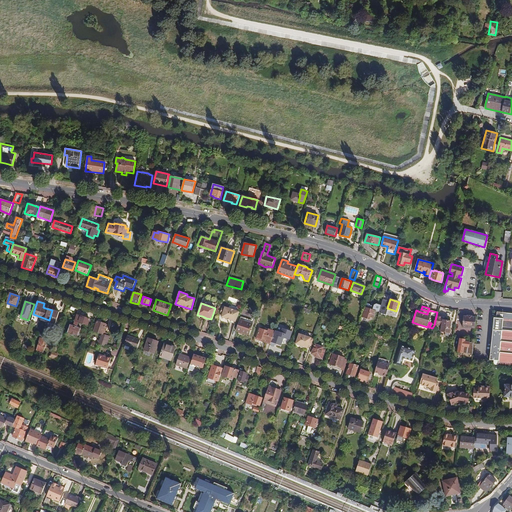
[(222,314),(222,317),(231,320),(236,321),(239,311),(225,307),(224,308),(222,314)]
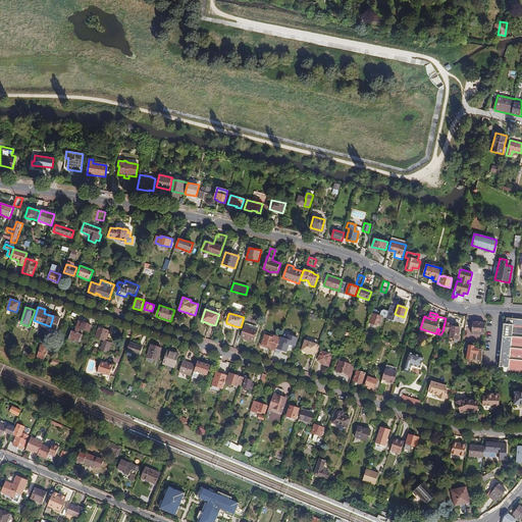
[(383,317),(372,313),(370,320),(373,322),(372,324),(375,325),(376,325),(377,323),(380,324),(383,317)]
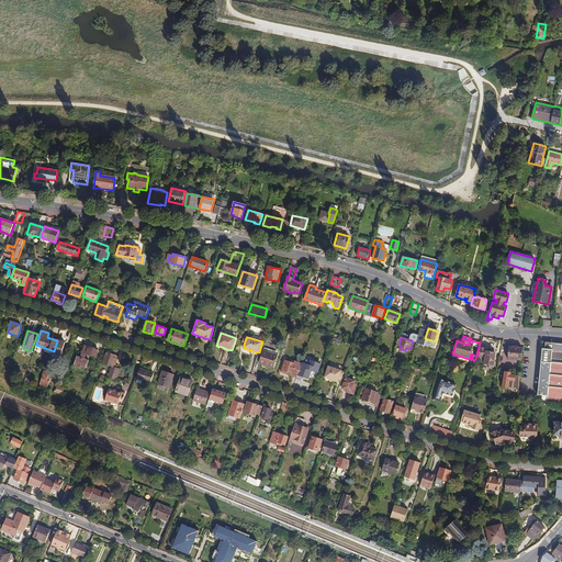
[(548,397),(548,400),(561,401),(561,345),(546,344),(544,351),(552,351),(548,397)]
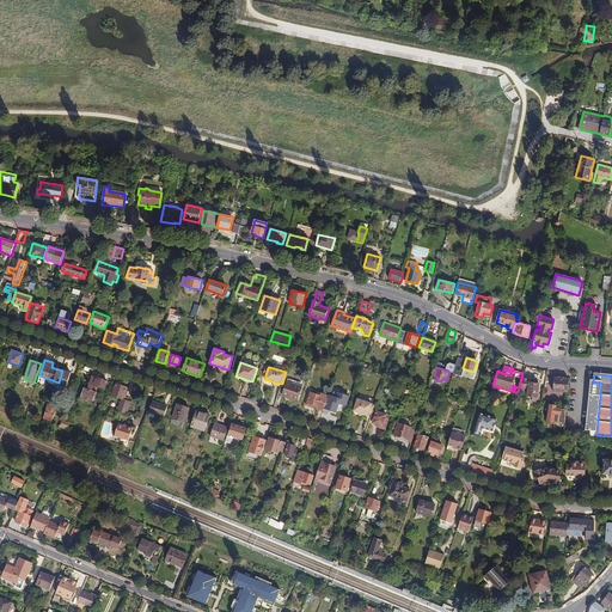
[(434,375),(433,379),(429,387),(440,391),(440,381),(436,380),(438,378),(434,375)]
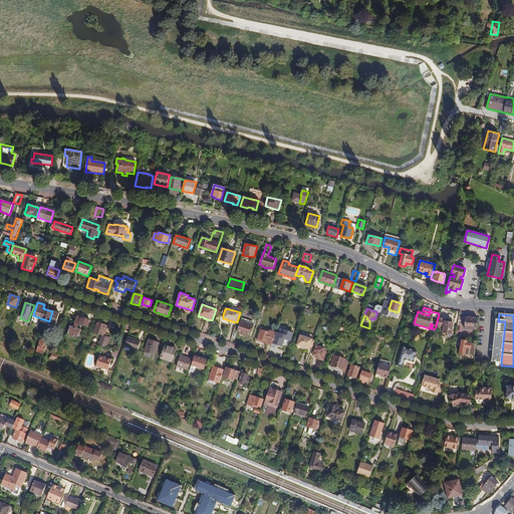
[(69,329),(67,334),(70,335),(71,336),(73,336),(74,336),(78,338),(78,337),(79,336),(79,335),(79,334),(80,330),(77,329),(77,328),(79,323),(87,326),(89,322),(89,320),(77,316),(74,326),(73,326),(70,325),(70,326),(69,327),(68,328),(69,329)]
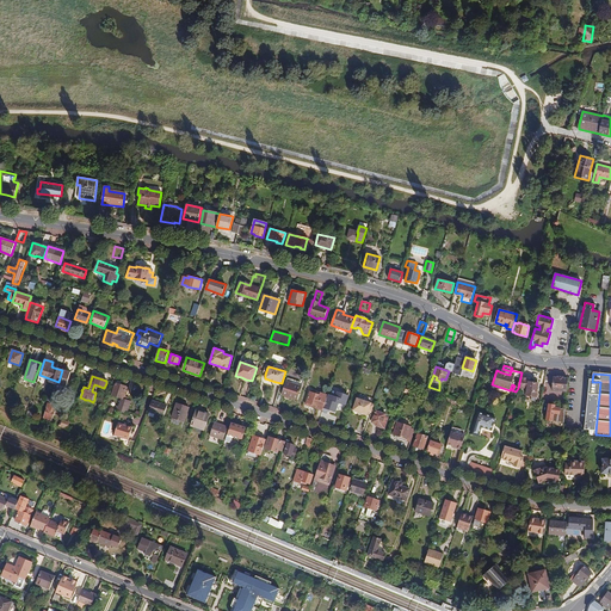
[(529,378),(520,377),(518,388),(528,389),(526,396),(531,396),(531,400),(536,401),(536,397),(537,394),(538,383),(529,382),(529,378)]
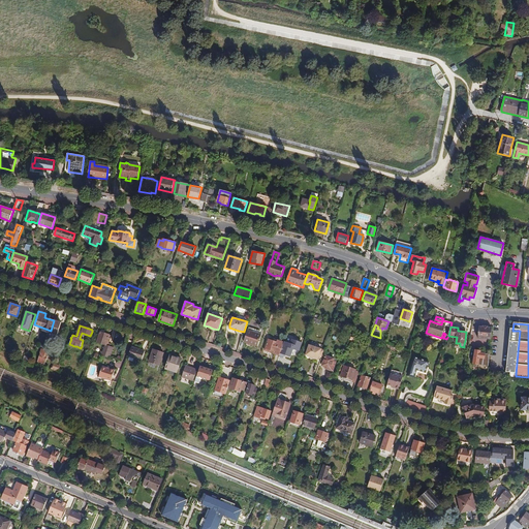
[(477,338),(491,339),(491,328),(478,327),(477,338)]
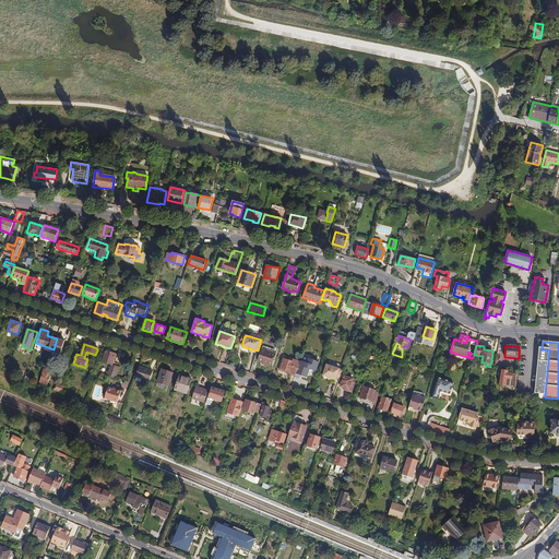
[(103,361),(111,365),(116,354),(110,353),(111,349),(108,347),(107,351),(106,351),(103,361)]
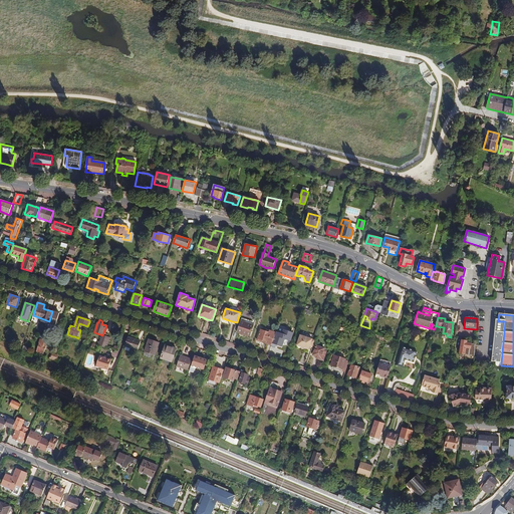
[(243,334),(250,336),(254,325),(241,320),(237,332),(241,333),(243,334)]
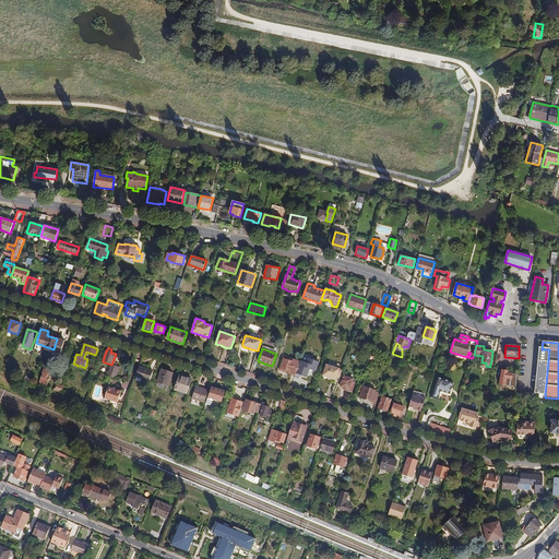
[(542,349),(539,348),(539,349),(535,394),(545,395),(549,349),(542,349)]
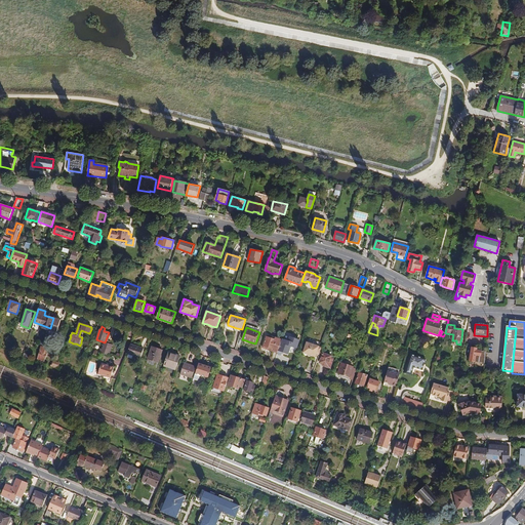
[(368,332),(367,335),(365,341),(370,344),(373,337),(377,338),(378,335),(377,335),(368,332)]
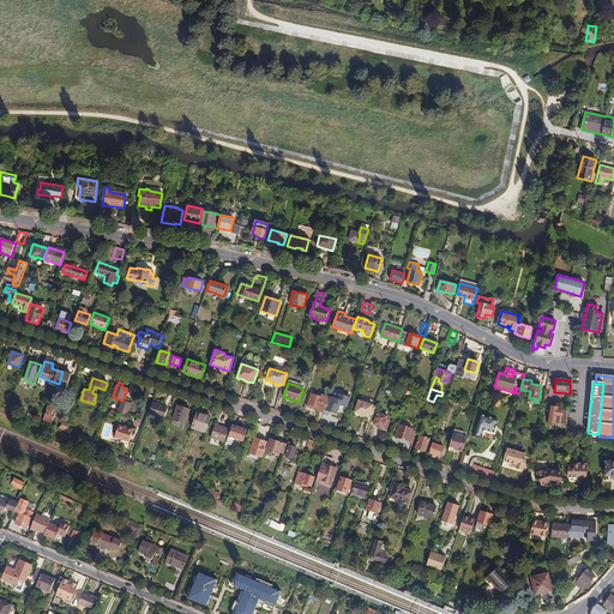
[(315,407),(325,410),(330,397),(323,395),(321,397),(312,393),(307,407),(314,409),(315,407)]
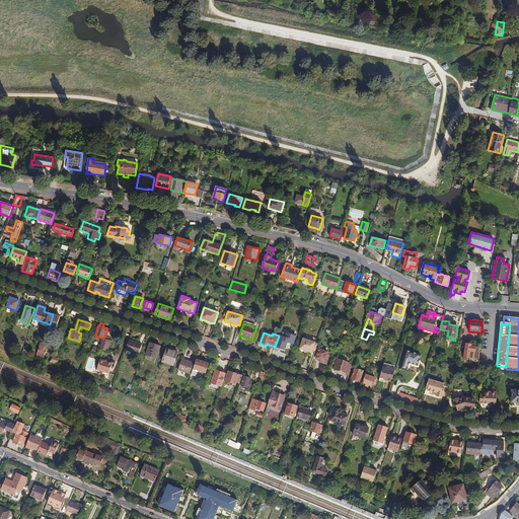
[(293,345),(296,336),(287,332),(285,337),(279,335),(279,336),(275,347),(274,349),(274,350),(278,351),(279,347),(281,347),(280,349),(284,350),(286,345),(290,344),(293,345)]
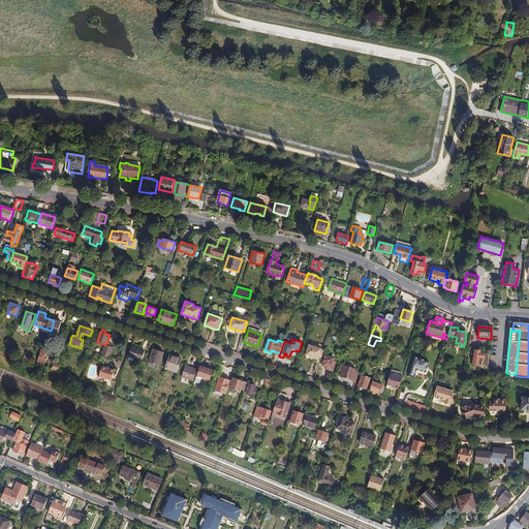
[(310,342),(306,355),(318,360),(318,358),(319,355),(321,356),(324,350),(321,349),(322,346),(310,342)]
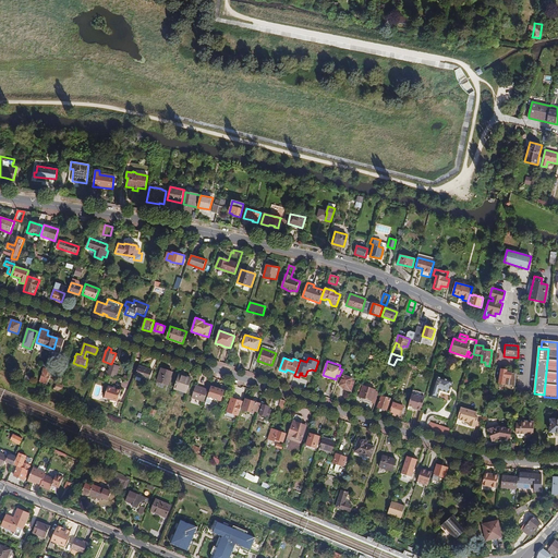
[(138,366),(135,376),(136,376),(142,378),(149,380),(153,371),(138,366)]
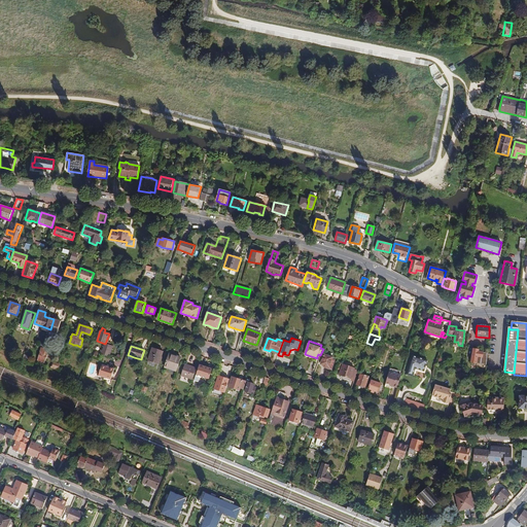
[(43,363),(48,350),(43,348),(41,352),(38,361),(43,363)]
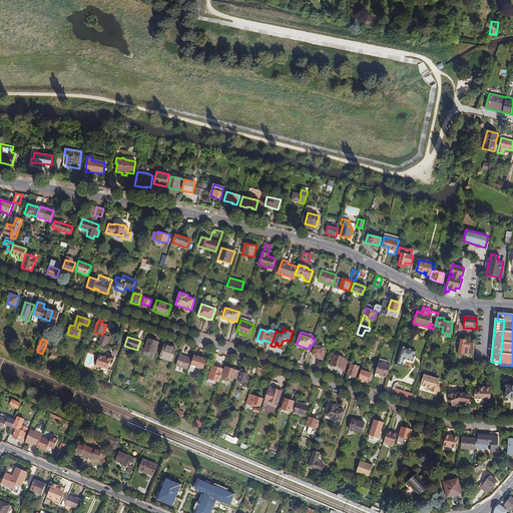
[(148,339),(144,351),(154,354),(158,343),(148,339)]
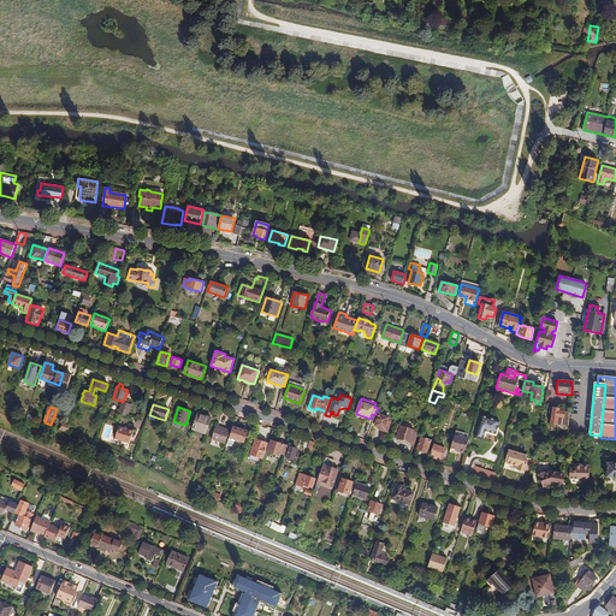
[(554,408),(551,424),(562,425),(563,418),(564,412),(560,410),(560,409),(554,408)]
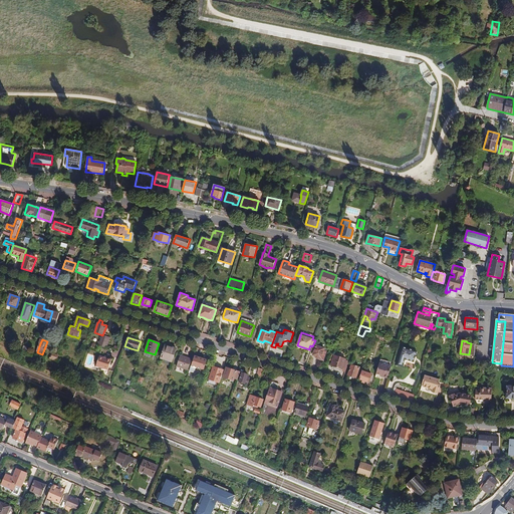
[(165,345),(161,358),(172,361),(176,348),(165,345)]
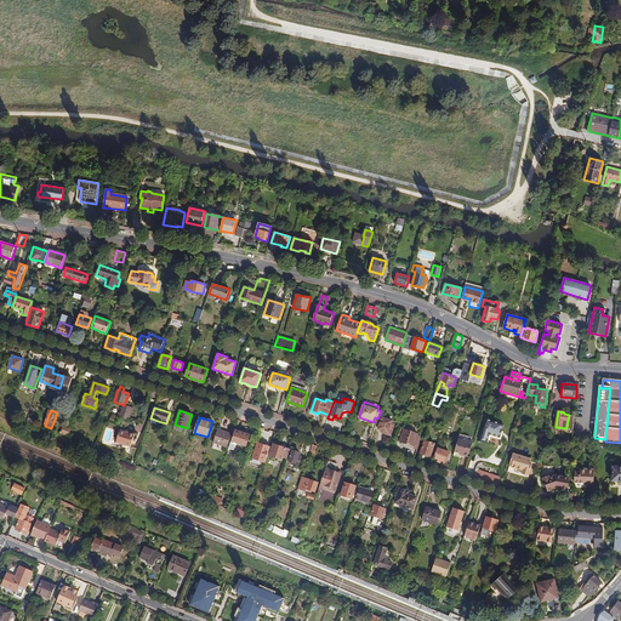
[(382,417),(379,429),(381,429),(388,432),(392,423),(392,421),(382,417)]
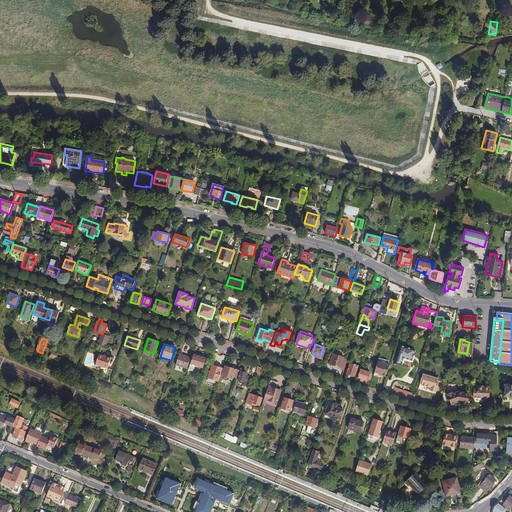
[(395,363),(400,365),(403,357),(411,360),(413,355),(414,350),(400,345),(395,363)]
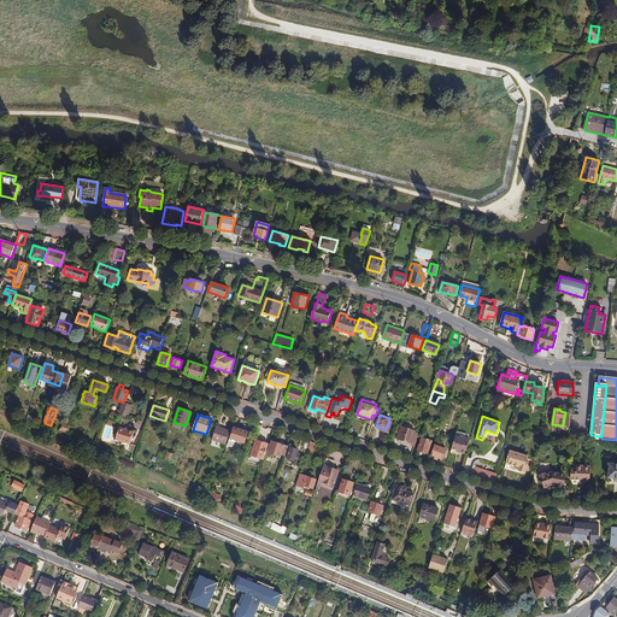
[(401,425),(398,440),(410,444),(415,430),(401,425)]
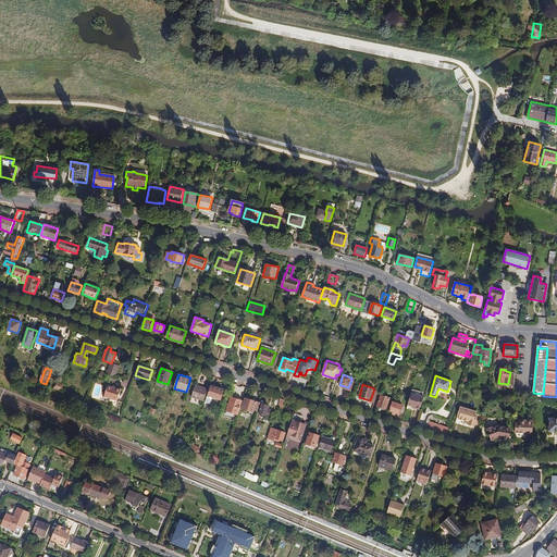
[(195,385),(192,397),(203,400),(208,390),(195,385)]
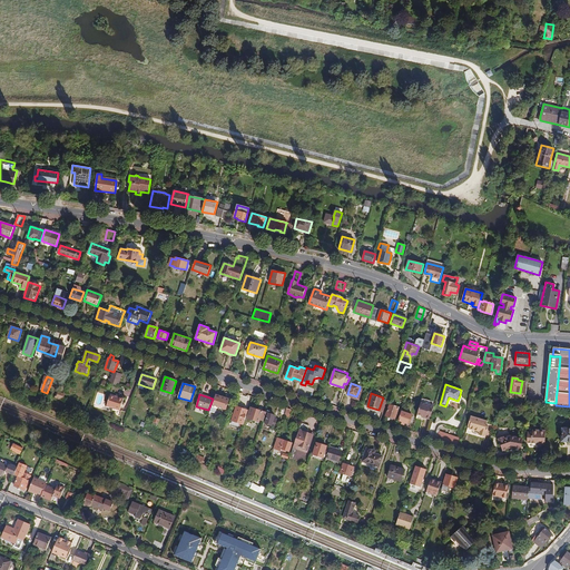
[(110,395),(106,406),(120,411),(124,399),(117,396),(117,397),(115,396),(110,395)]
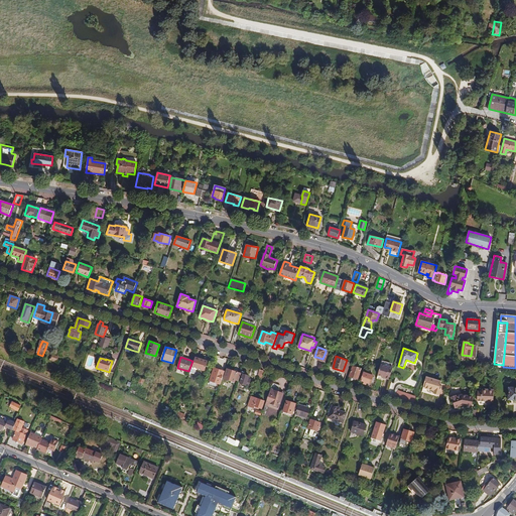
[(208,361),(196,358),(192,367),(191,367),(189,372),(195,374),(197,369),(205,371),(208,361)]
